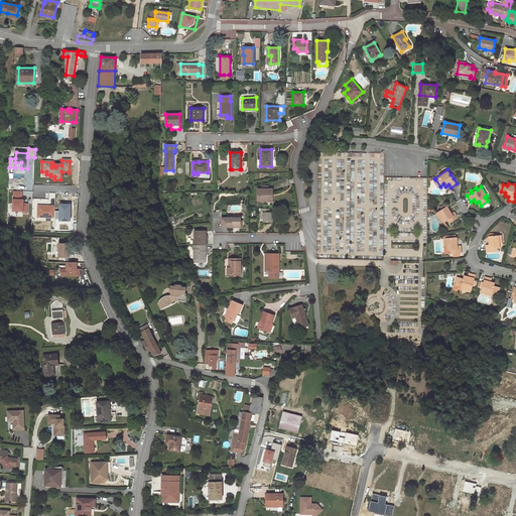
[(257,202),(262,202),(272,202),(272,188),(269,188),(261,188),(258,188),(257,202)]
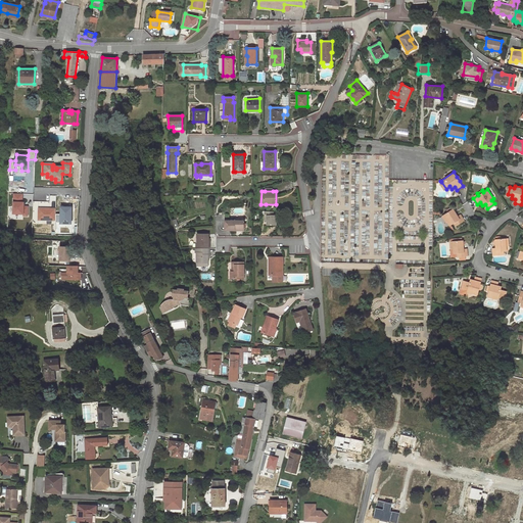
[(25,202),(22,202),(22,194),(14,193),(13,214),(24,215),(24,216),(28,216),(28,206),(24,206),(25,202)]
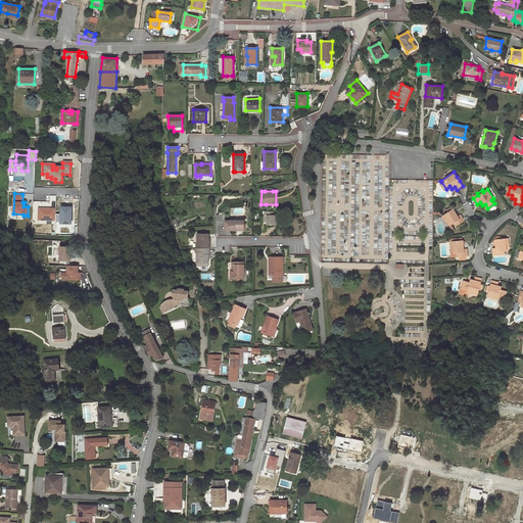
[(72,224),(72,207),(64,207),(64,208),(61,208),(61,214),(55,214),(55,220),(55,223),(60,223),(60,224),(72,224)]
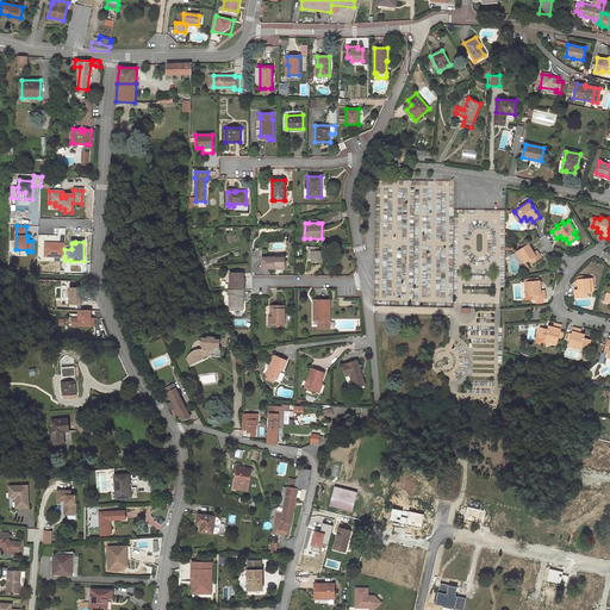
[(64,249),(66,243),(45,243),(44,256),(64,256),(64,249)]
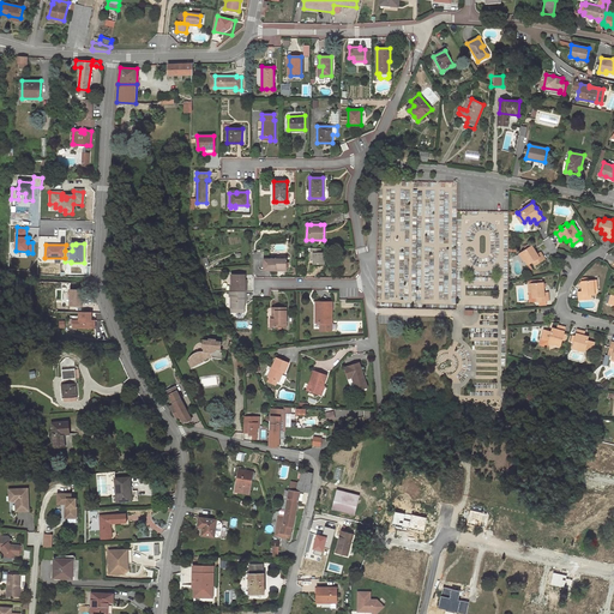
[(525,250),(519,253),(524,260),(527,259),(529,264),(531,262),(534,260),(536,265),(545,258),(541,251),(537,253),(531,245),(531,246),(525,250)]
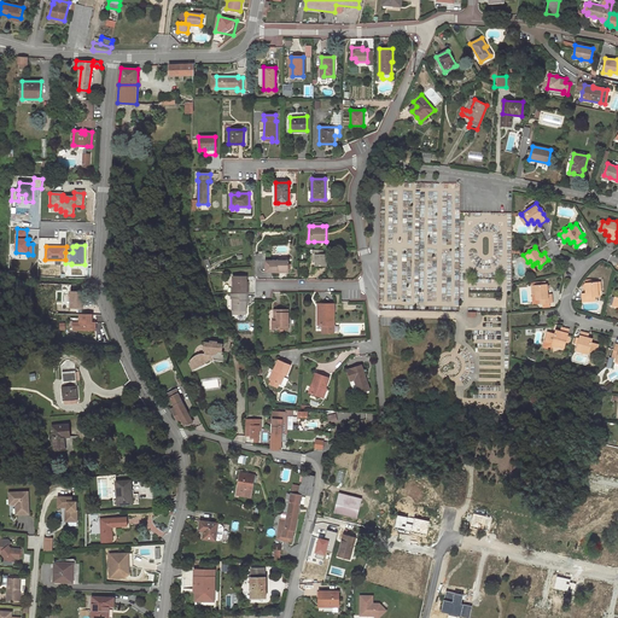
[(322,249),(313,249),(313,261),(314,261),(315,266),(326,266),(326,254),(322,254),(322,249)]
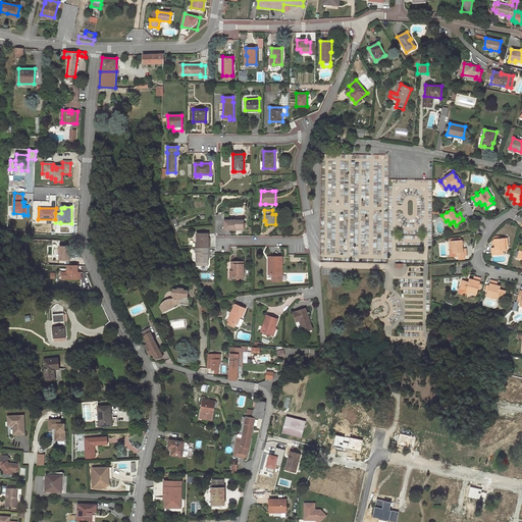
[(236,220),(224,220),(224,229),(243,229),(243,217),(236,217),(236,220)]
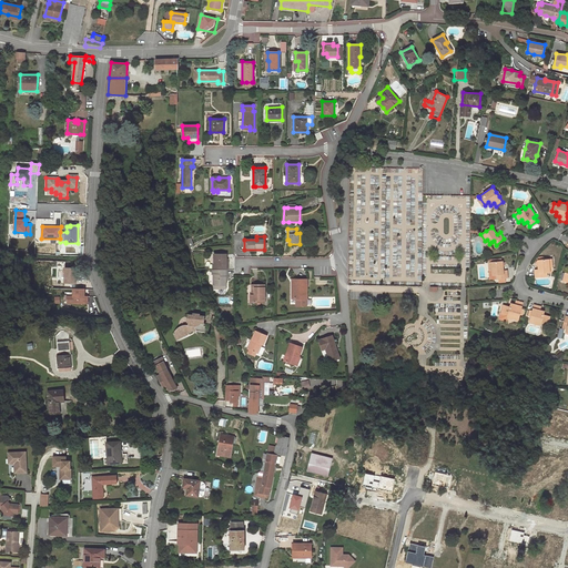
[(227,270),(229,259),(226,259),(226,254),(214,254),(214,264),(214,270),(227,270)]
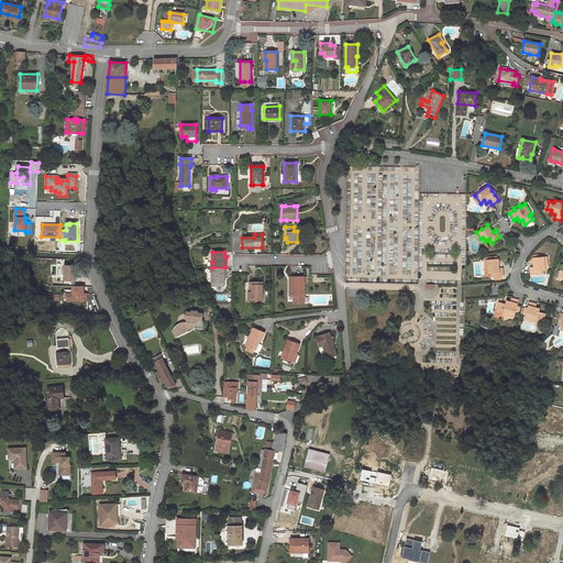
[(534,257),(533,257),(534,266),(530,267),(531,275),(541,274),(541,269),(542,269),(545,269),(544,264),(547,264),(548,264),(547,256),(540,257),(534,257)]
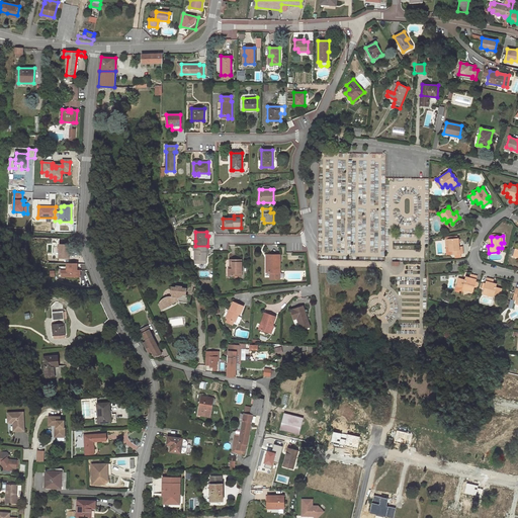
[(452,239),(446,239),(446,246),(447,246),(449,246),(449,251),(452,250),(453,250),(454,254),(463,253),(462,246),(459,246),(458,238),(457,238),(452,239)]
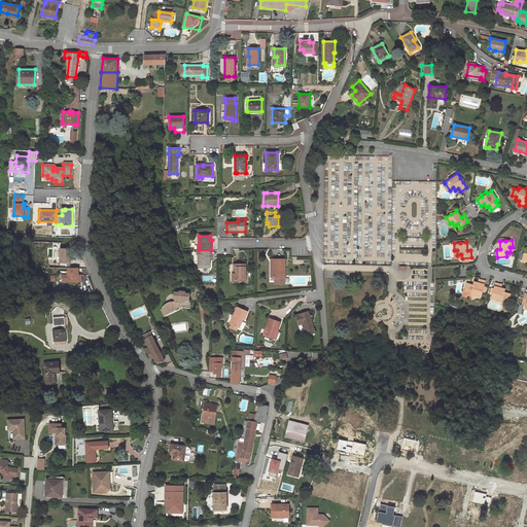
[(70,262),(70,249),(60,248),(59,262),(70,262)]
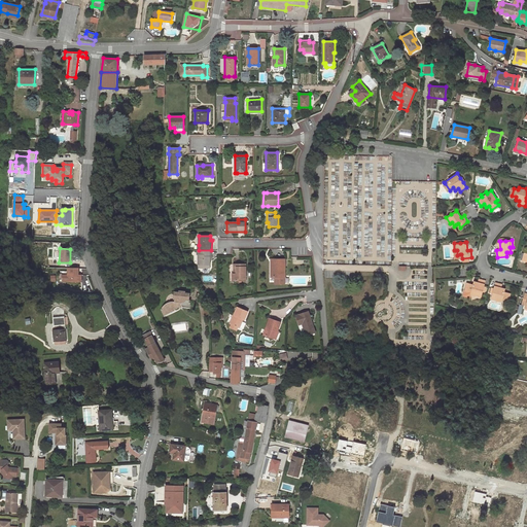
[(199,250),(198,250),(198,254),(198,268),(210,268),(209,260),(211,260),(211,250),(199,250)]
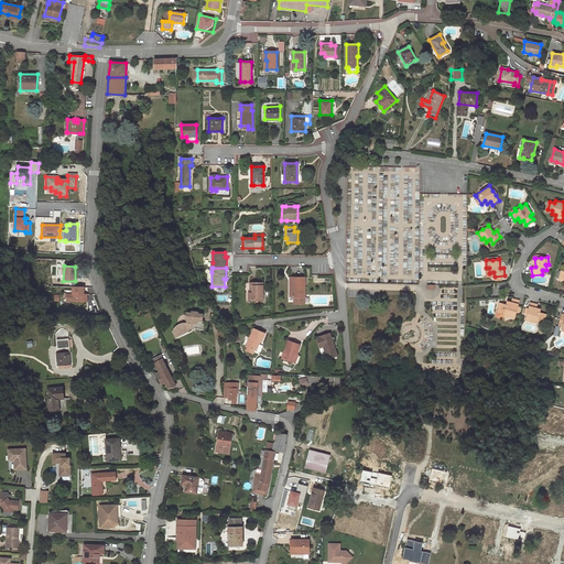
[(305,278),(293,278),(293,285),(290,284),(290,296),(293,296),(293,303),(304,304),(305,278)]
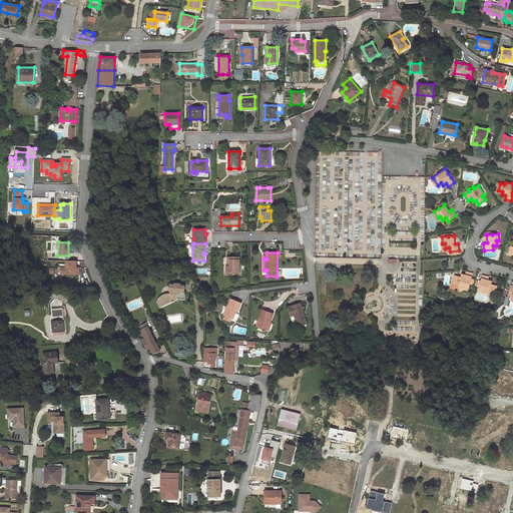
[(226,267),(226,273),(238,273),(238,258),(229,258),(229,266),(227,266),(226,267)]
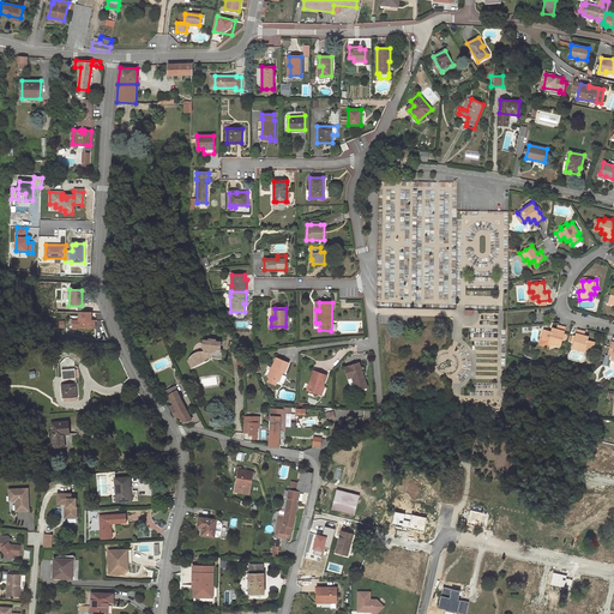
[(90,320),(90,313),(78,312),(77,330),(90,330),(90,320)]
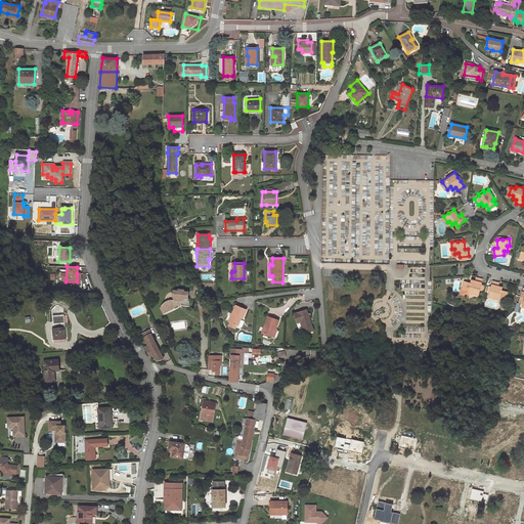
[(470,282),(466,281),(464,289),(468,290),(468,292),(478,295),(479,290),(481,285),(482,278),(476,276),(475,280),(471,279),(470,282)]
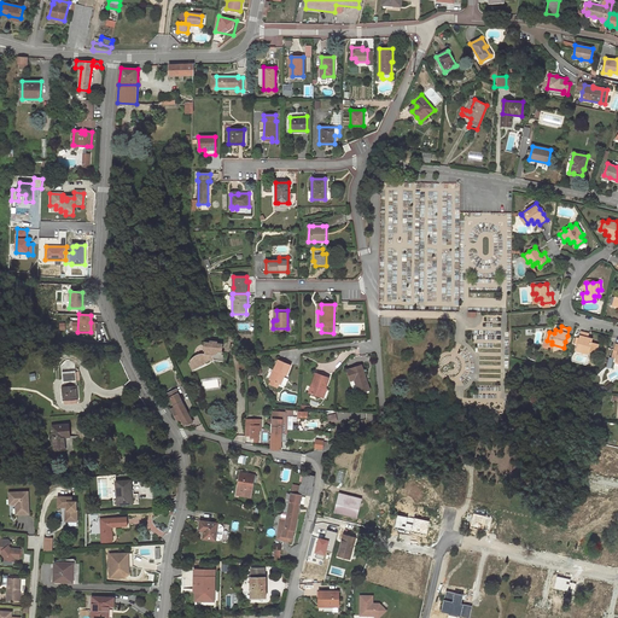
[(588,333),(581,331),(579,338),(577,344),(576,350),(588,354),(589,350),(594,353),(596,353),(599,344),(596,343),(592,342),(592,338),(588,337),(588,333)]
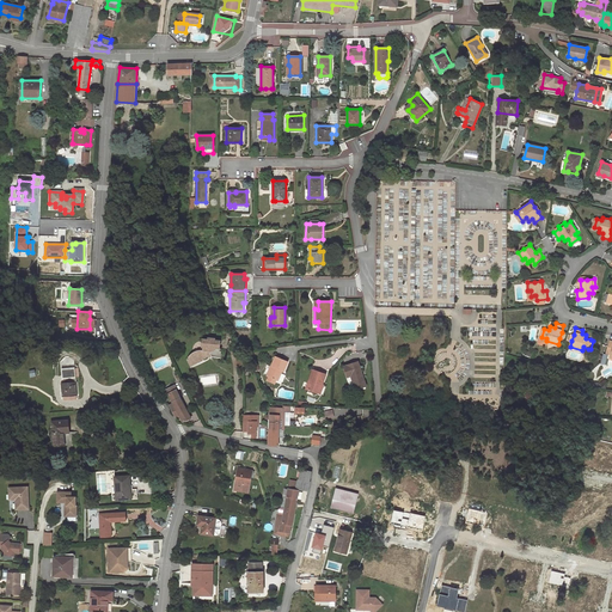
[(188,359),(190,365),(201,359),(203,360),(206,361),(206,360),(207,360),(208,359),(209,356),(209,354),(212,354),(212,355),(213,357),(219,357),(219,354),(221,354),(221,349),(220,349),(220,341),(215,341),(215,338),(209,338),(208,340),(203,338),(202,347),(204,347),(203,349),(197,350),(194,353),(189,356),(188,359)]
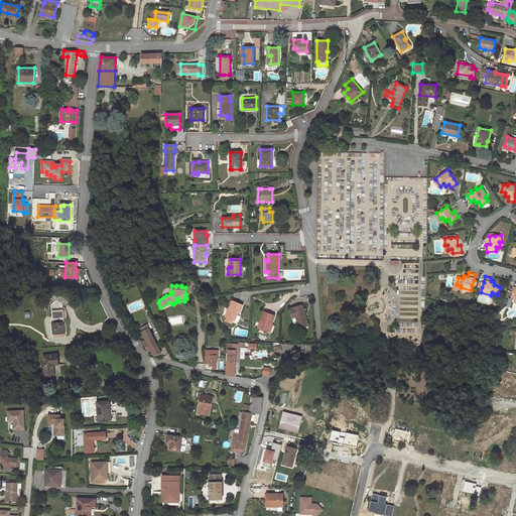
[(225,316),(227,317),(233,320),(234,320),(238,313),(239,313),(243,305),(232,300),(225,316)]
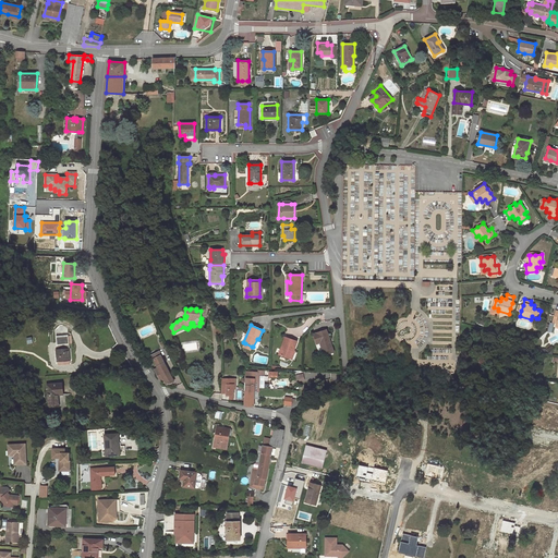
[(320,342),(324,355),(334,351),(327,329),(314,334),(317,343),(320,342)]
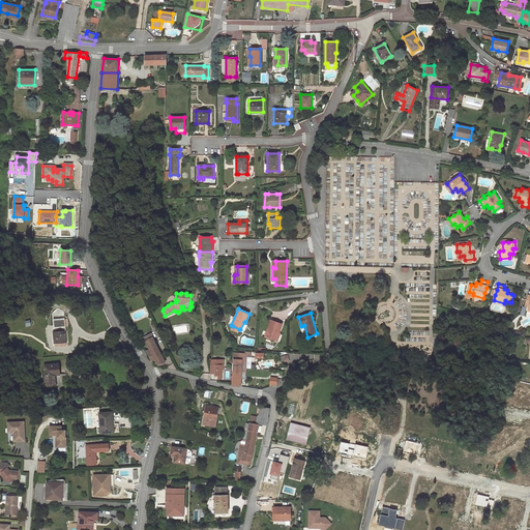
[(65,326),(65,319),(53,320),(54,327),(65,326)]
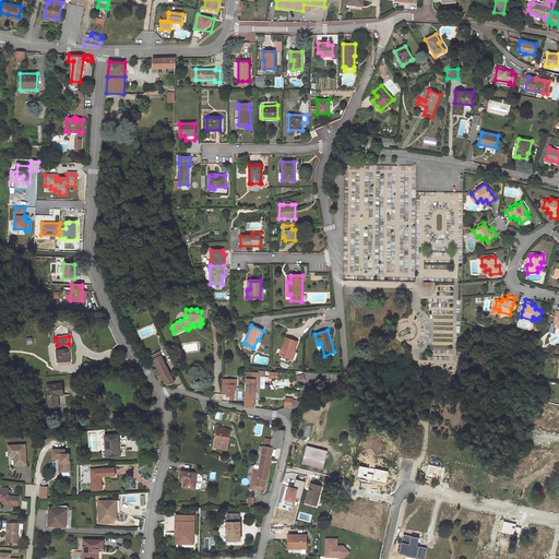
[(280,355),(290,359),(294,351),(295,351),(298,342),(285,337),(280,355)]
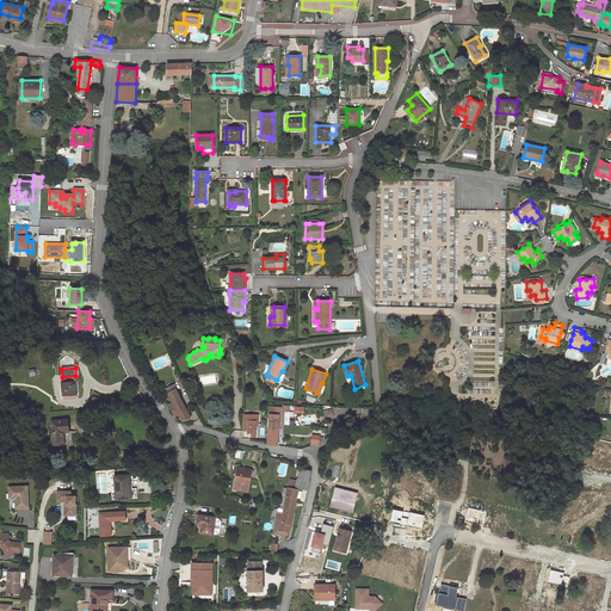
[(63,396),(76,395),(78,395),(76,381),(61,382),(62,396),(63,396)]
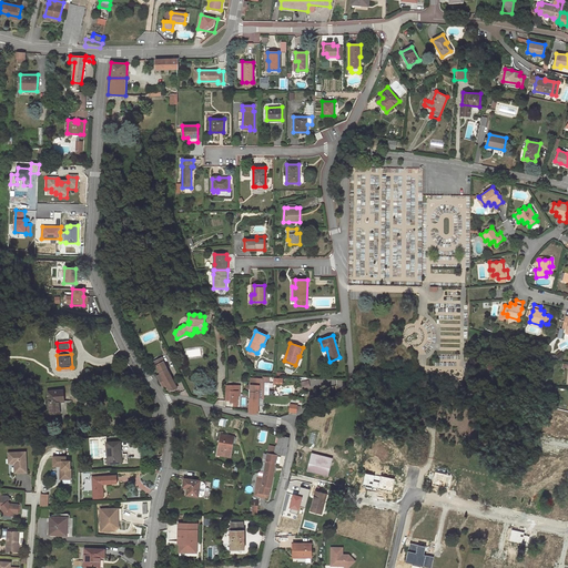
[(163,362),(155,365),(161,374),(166,384),(168,386),(165,387),(168,391),(169,391),(170,391),(176,387),(163,362)]
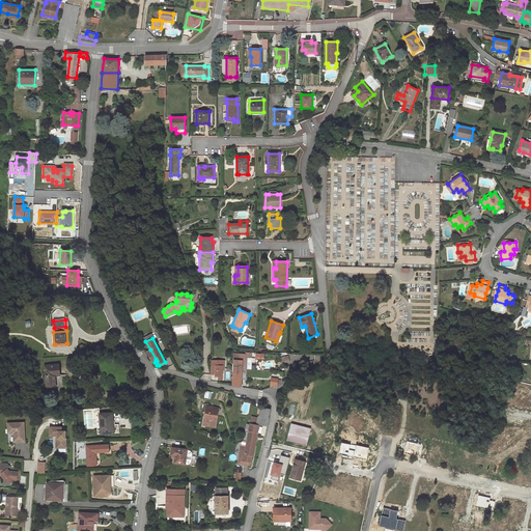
[(151,361),(156,359),(150,350),(146,352),(151,361)]
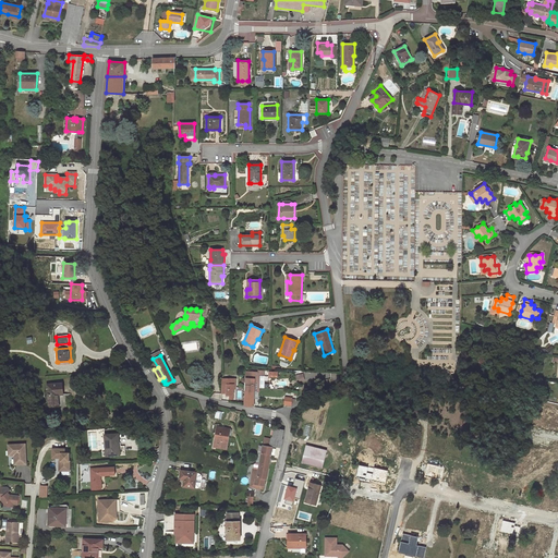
[(257,373),(246,372),(245,391),(254,391),(258,392),(258,388),(258,376),(257,376),(257,373)]
